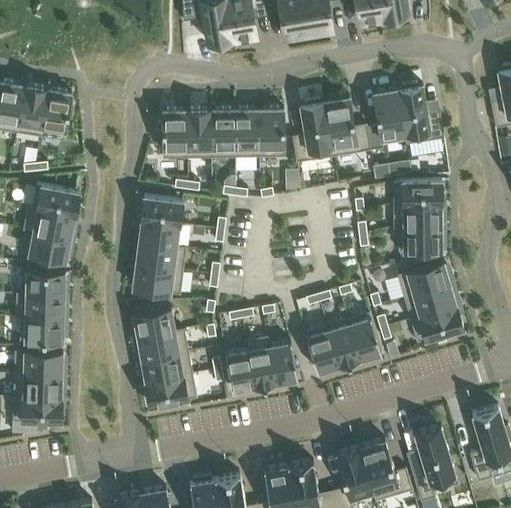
[(225,0),(181,0),(182,21),(203,18),(207,44),(232,39),(225,0)]
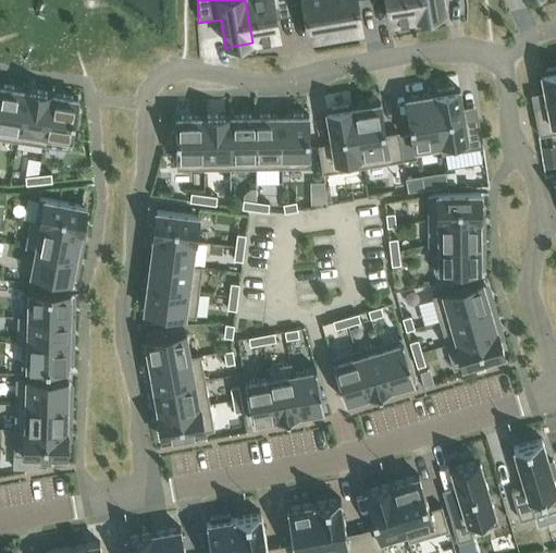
[(274,10),(288,8),(286,0),(245,0),(252,42),(256,42),(257,48),(275,45),(274,39),(280,38),(274,10)]
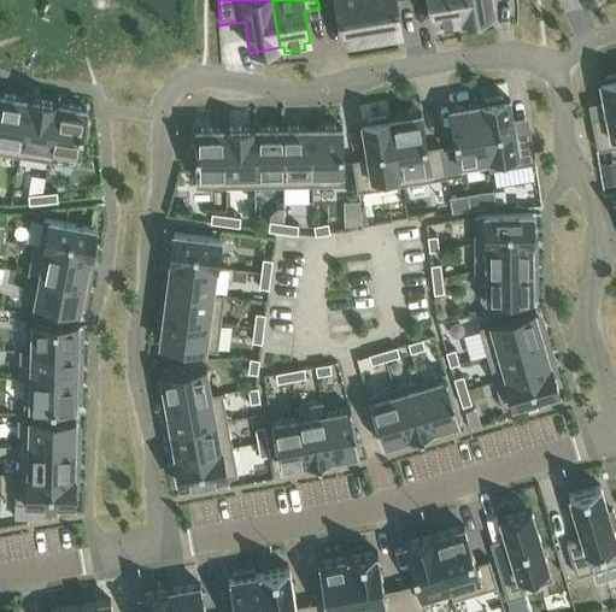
[(341,45),(371,40),(364,0),(317,0),(320,9),(335,6),(341,45)]
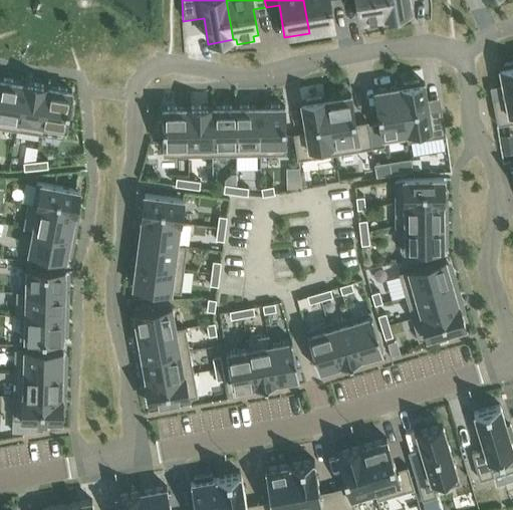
[(329,1),(334,0),(303,0),(309,33),(334,29),(329,1)]
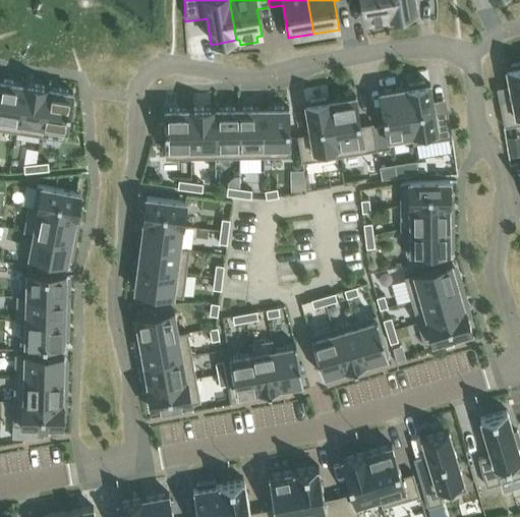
[(386,19),(389,19),(386,0),(359,0),(364,23),(368,22),(369,27),(387,24),(386,19)]
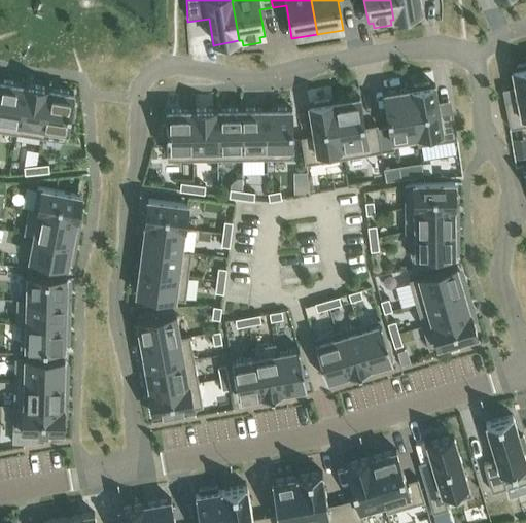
[(390,0),(393,20),(397,19),(397,24),(416,21),(415,15),(419,14),(416,0),(390,0)]
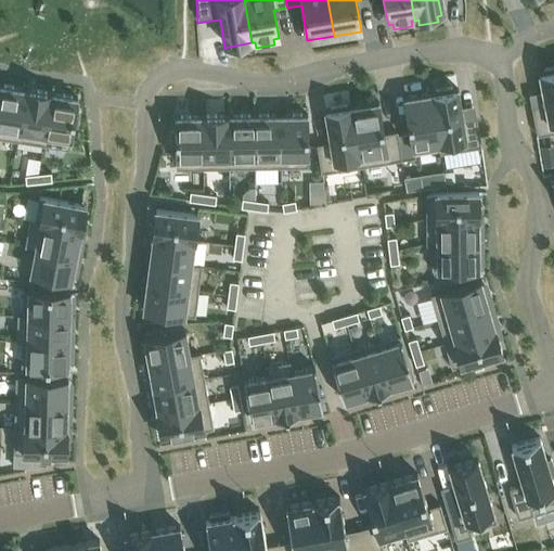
[(531,110),(536,139),(553,135),(553,69),(543,73),(544,76),(539,77),(544,107),(531,110)]
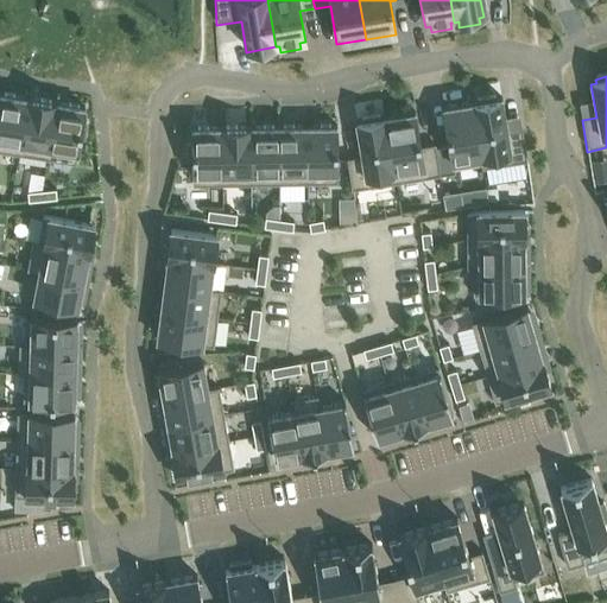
[(0,154),(18,158),(27,101),(0,96),(0,154)]
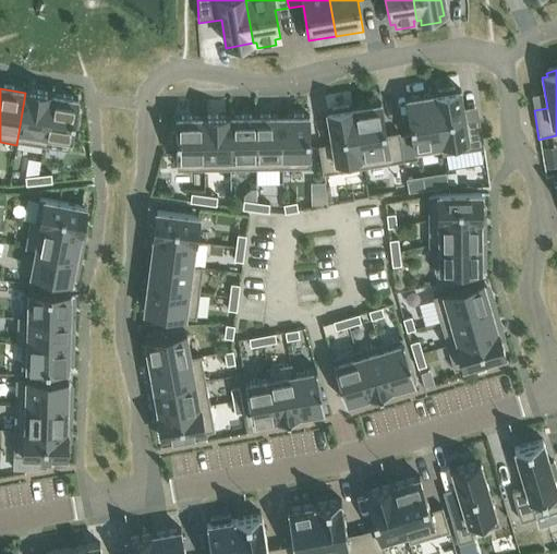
[(437,97),(433,97),(443,157),(483,151),(479,121),(465,124),(460,93),(455,94),(453,91),(437,93),(437,97)]
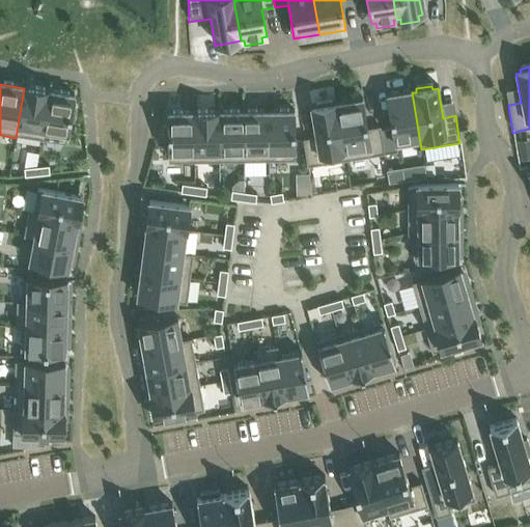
[(40,142),(48,92),(24,88),(16,138),(40,142)]
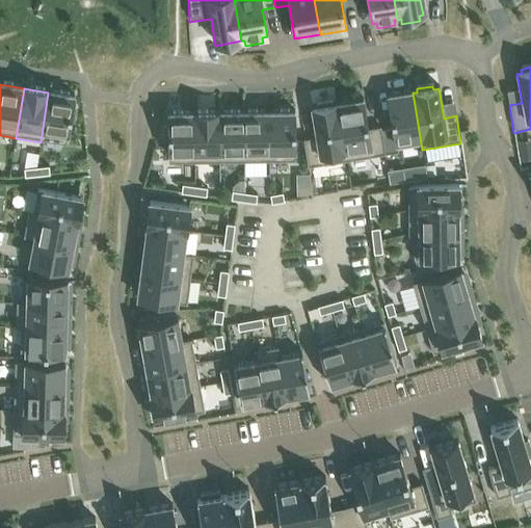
[(74,97),(48,93),(41,142),(65,147),(70,124),(73,124),(75,110),(72,110),(74,97)]
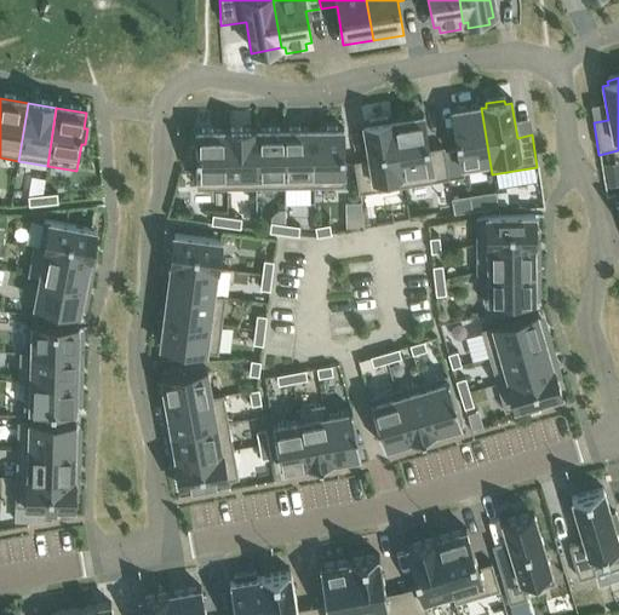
[(443,150),(442,150),(448,183),(448,182),(463,179),(462,168),(489,164),(491,176),(492,174),(481,108),(451,113),(458,151),(445,154),(443,150)]
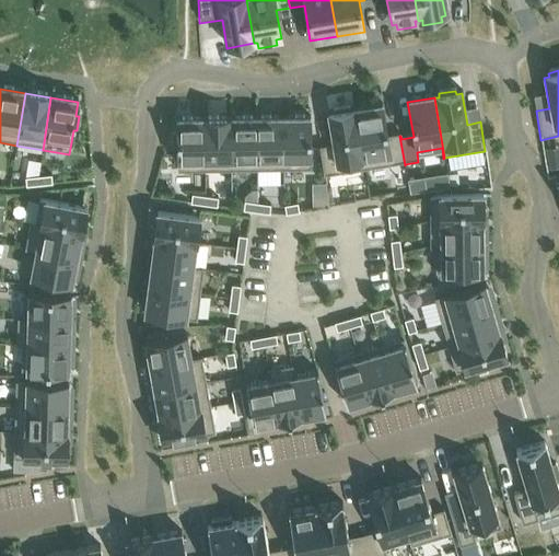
[(382,106),(354,111),(364,172),(405,165),(399,136),(386,138),(382,106)]
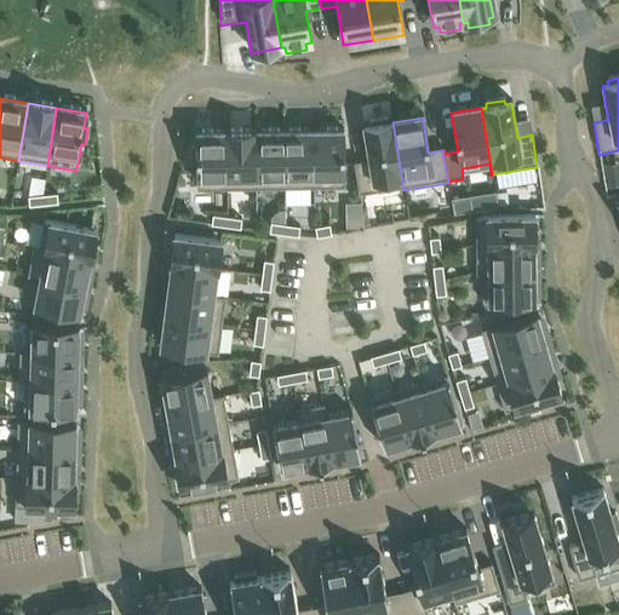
[(368,162),(353,165),(359,197),(403,190),(393,122),(388,124),(387,120),(368,122),(370,126),(362,127),(368,162)]
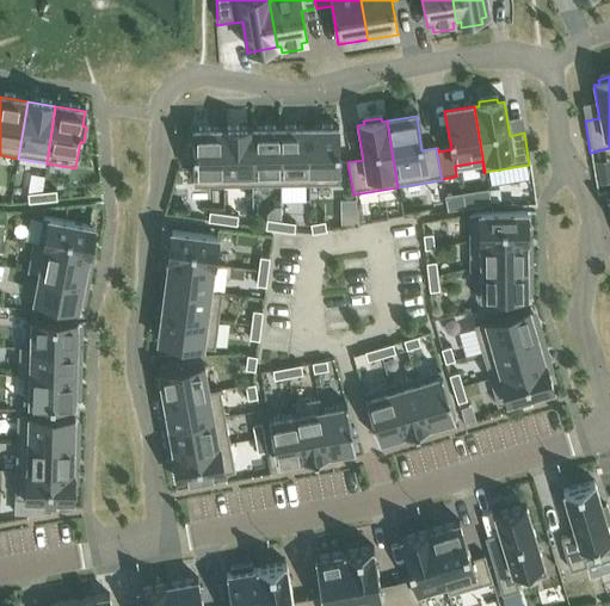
[(338,129),(308,130),(309,187),(339,187),(338,129)]
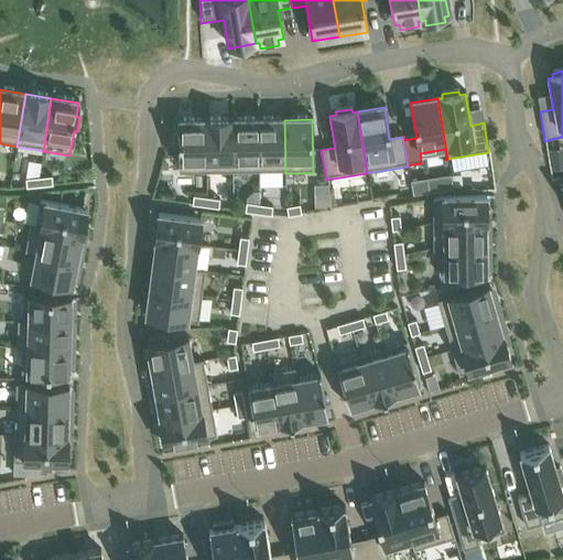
[(258,120),(231,121),(233,174),(259,174),(258,120)]
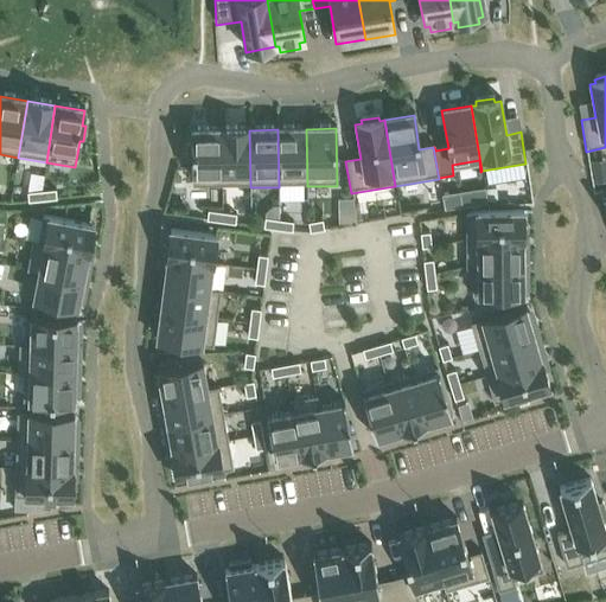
[(306,129),(278,129),(279,187),(307,186),(306,129)]
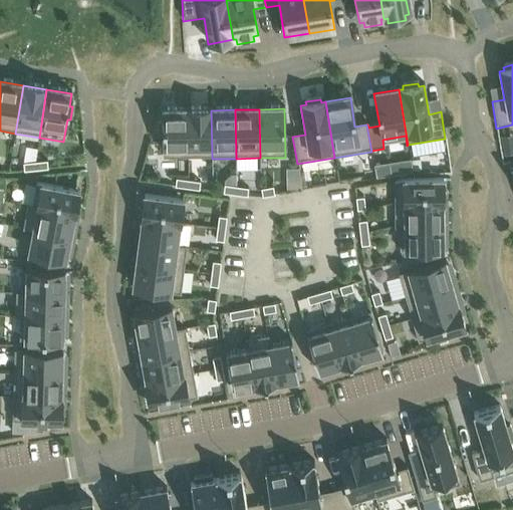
[(187,110),(162,111),(162,124),(158,124),(159,138),(162,137),(163,160),(188,159),(187,110)]
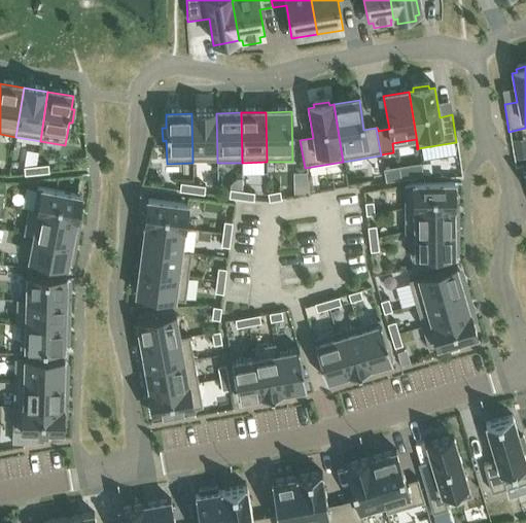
[(216,113),(191,113),(193,163),(217,163),(216,113)]
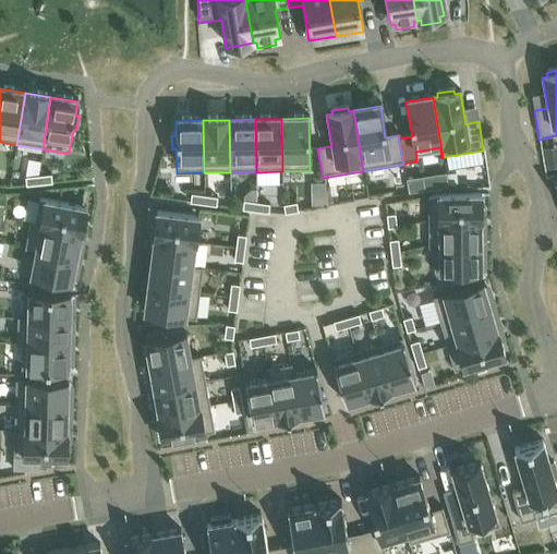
[(556,161),(546,164),(547,170),(556,168),(556,161)]
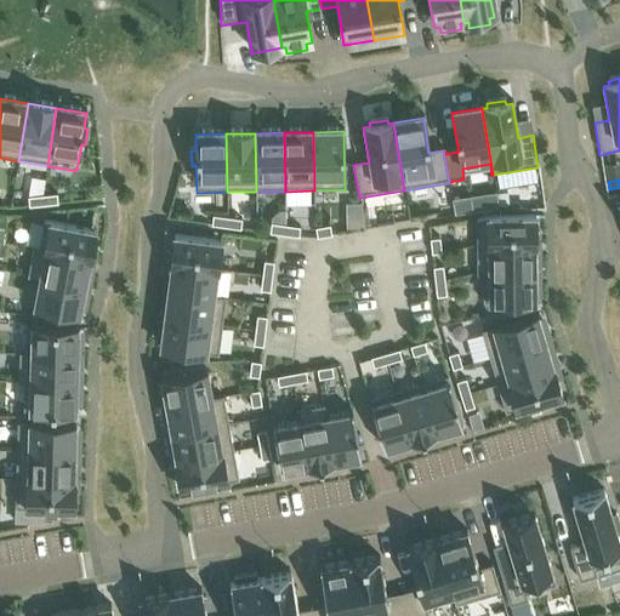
[(507,195),(498,197),(499,209),(508,207),(507,195)]
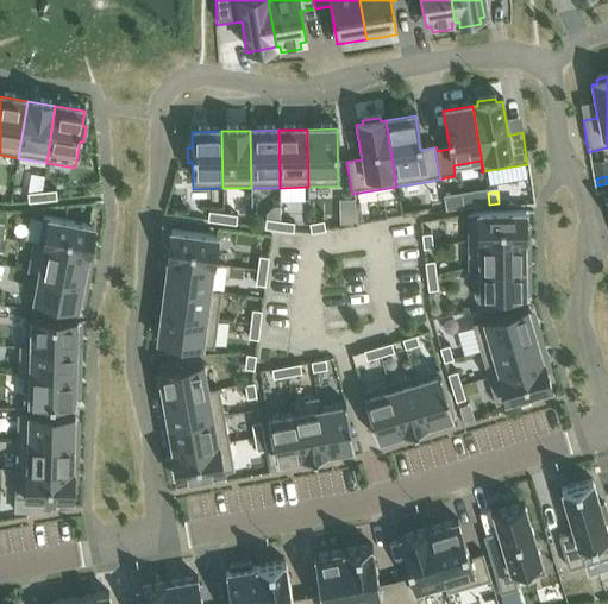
[(55,193),(41,194),(42,205),(56,202),(55,193)]
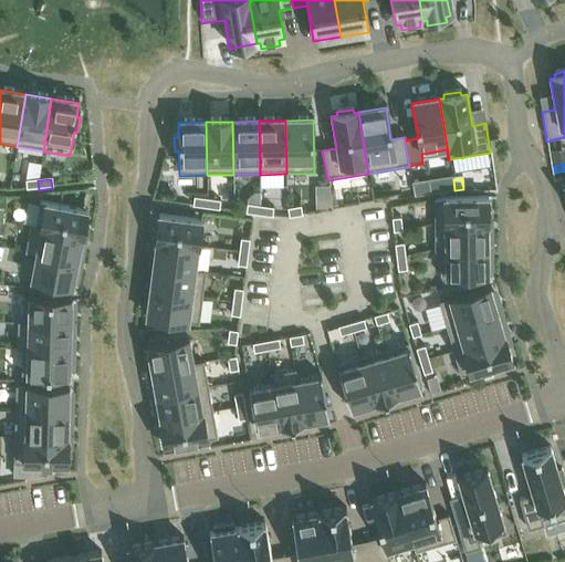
[(38,180),(24,183),(25,191),(39,190),(38,180)]
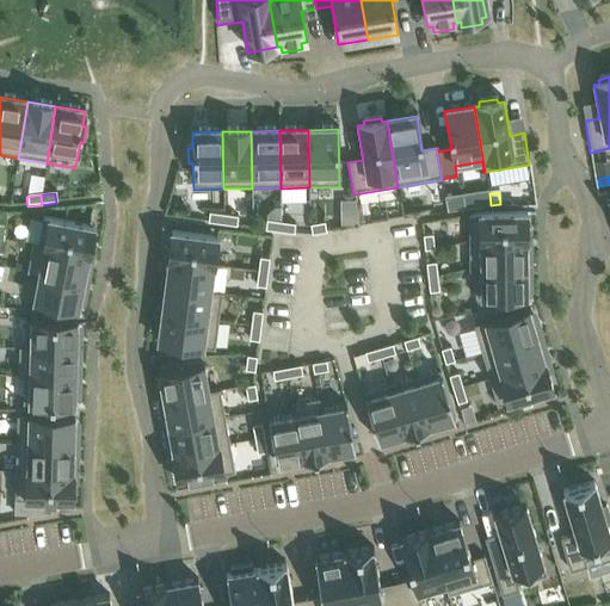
[(464,196),(444,199),(447,214),(467,210),(464,196)]
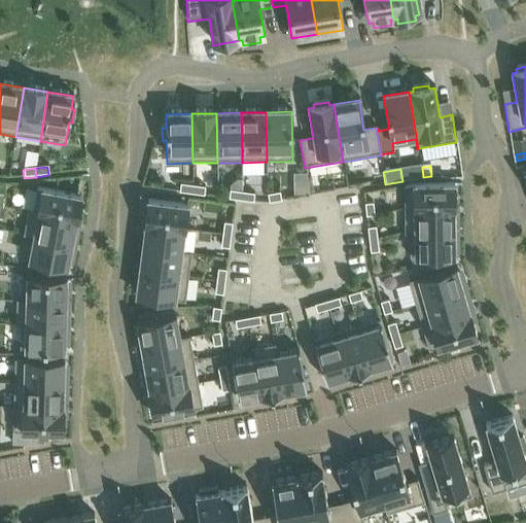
[(193,187),(180,185),(179,194),(191,196),(193,187)]
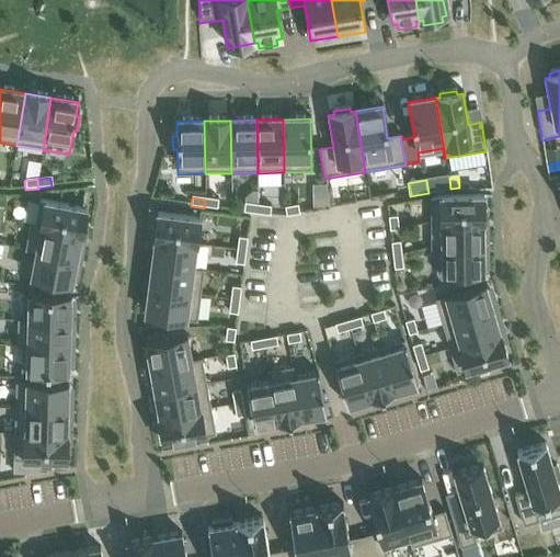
[(441,199),(430,201),(430,226),(441,225),(483,224),(482,199),(441,199)]
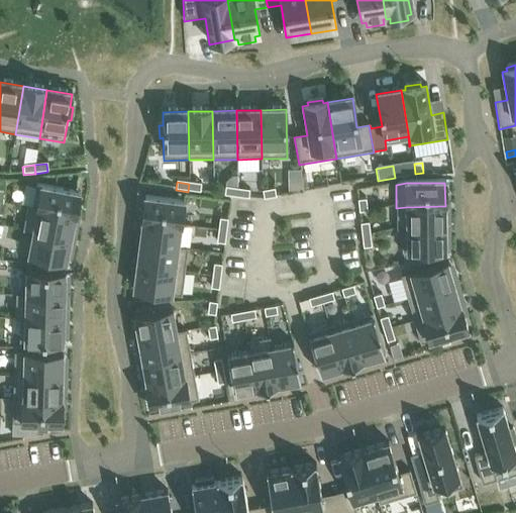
[(201,185),(189,184),(188,192),(200,193),(201,185)]
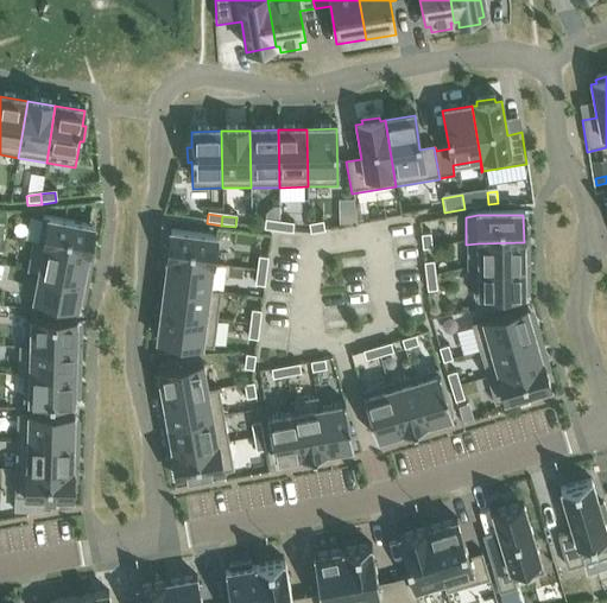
[(32,246),(88,256),(90,246),(93,229),(43,219),(38,246),(32,245),(32,246)]
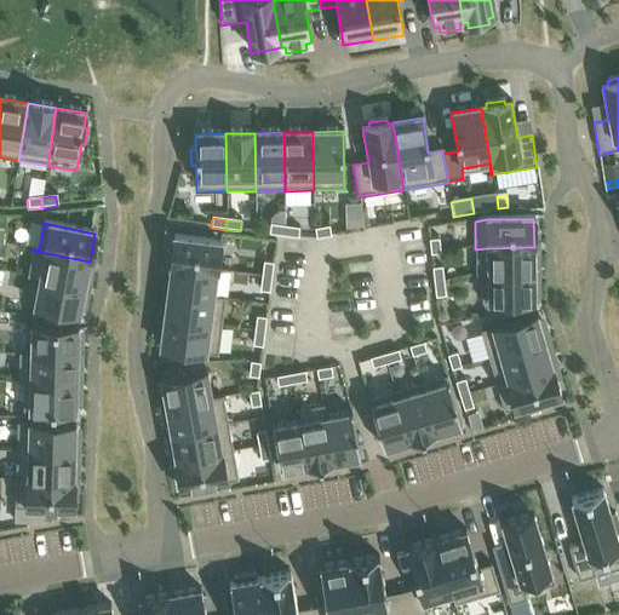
[(285,228),(270,225),(269,235),(284,237),(285,228)]
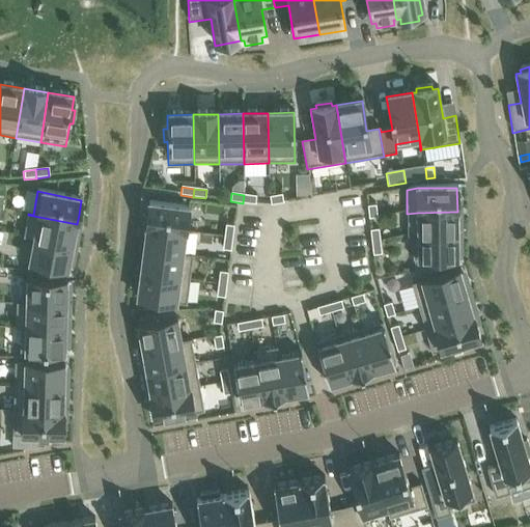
[(256,197),(244,195),(243,203),(255,205),(256,197)]
